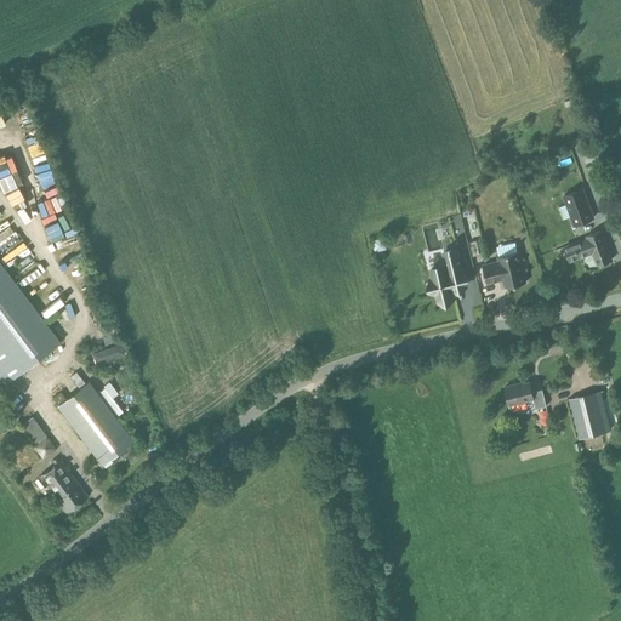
[(564,195),(575,223),(592,217),(582,189),(564,195)]
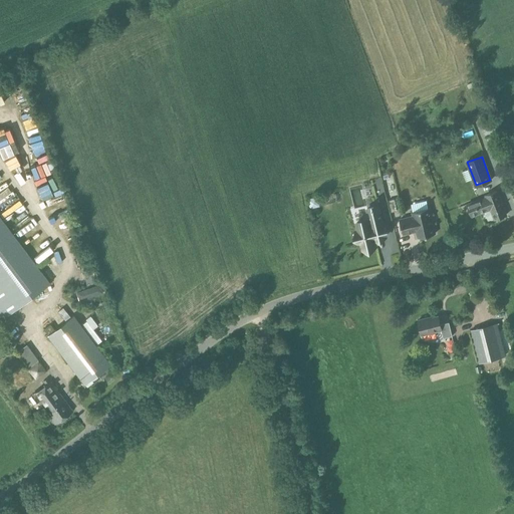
[(485,196),(486,197),(467,204),(472,217),(490,210),(494,220),(507,215),(498,191),(485,196)]
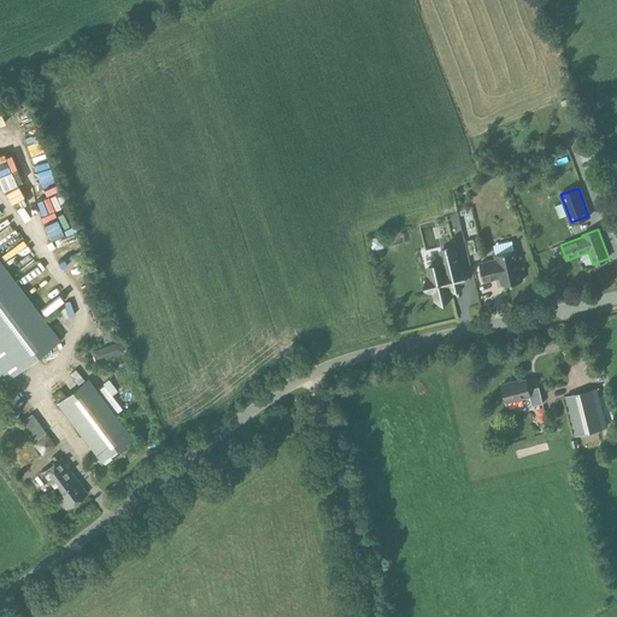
[(383,247),(381,236),(371,239),(374,250),(383,247)]
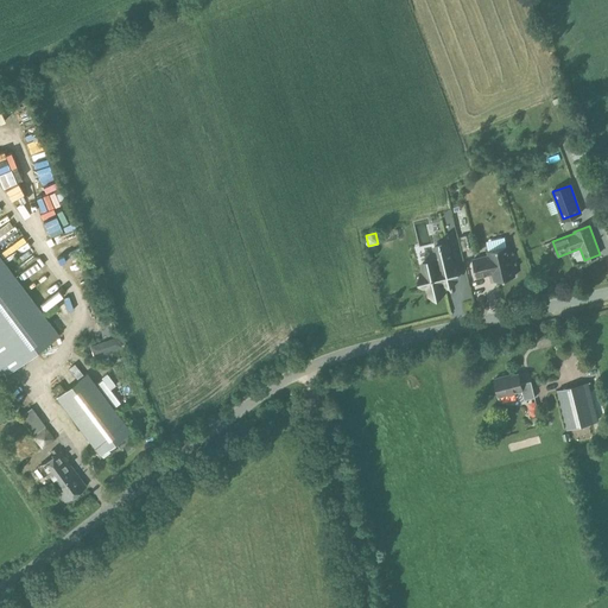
[(460,238),(463,251),(470,249),(467,235),(460,238)]
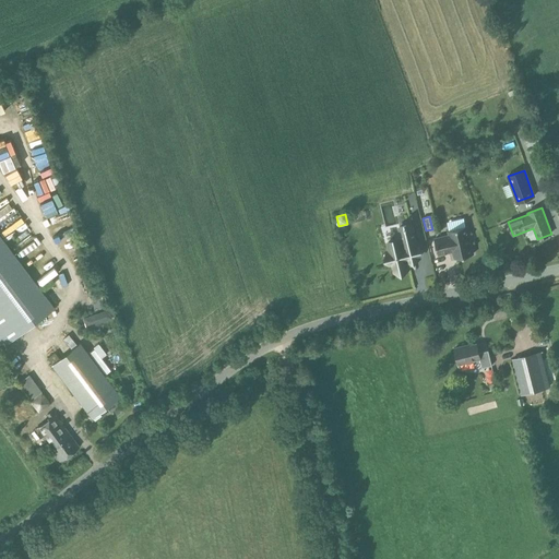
[(391,263),(392,263),(394,271),(409,268),(407,260),(408,259),(409,259),(408,253),(416,252),(419,252),(413,224),(400,227),(400,228),(401,228),(403,239),(401,239),(401,240),(390,242),(388,242),(390,250),(388,251),(388,252),(391,262),(390,263),(391,263)]
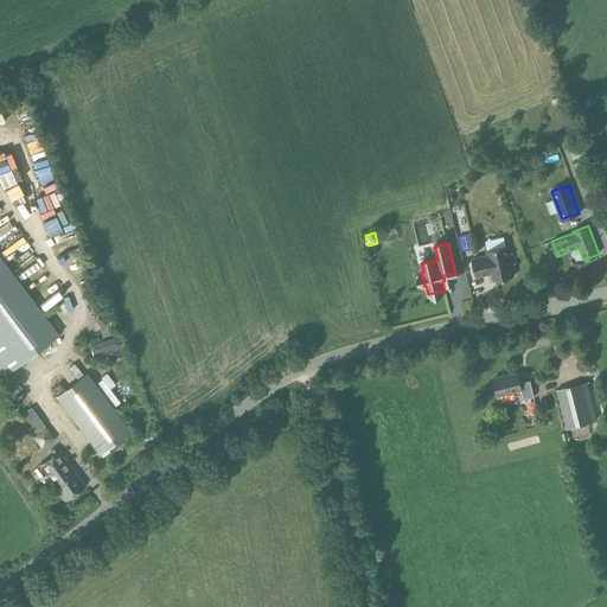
[(506,246),(487,250),(489,257),(472,261),(475,276),(492,272),(494,281),(513,276),(506,246)]
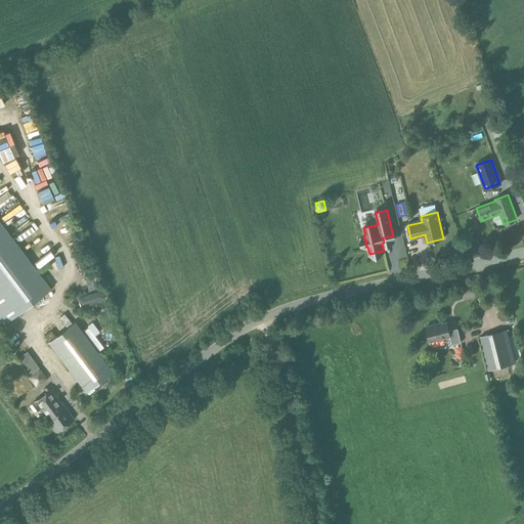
[(0,323),(2,326),(42,295),(51,289),(0,221),(0,323)]
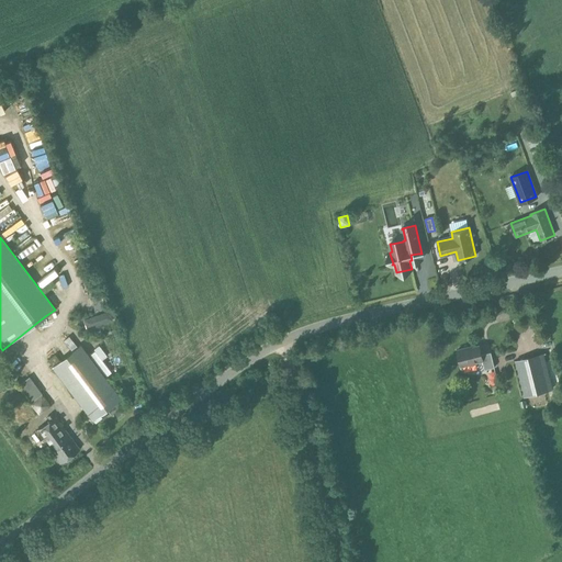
[(83,319),(87,329),(113,319),(110,311),(83,319)]
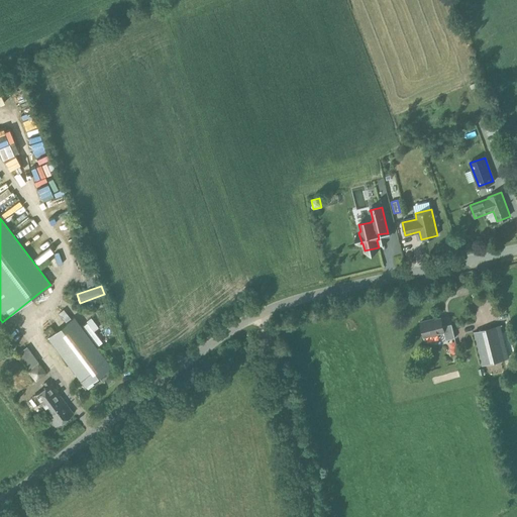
[(441,316),(420,321),(424,337),(444,332),(446,339),(454,337),(451,324),(443,326),(441,316)]
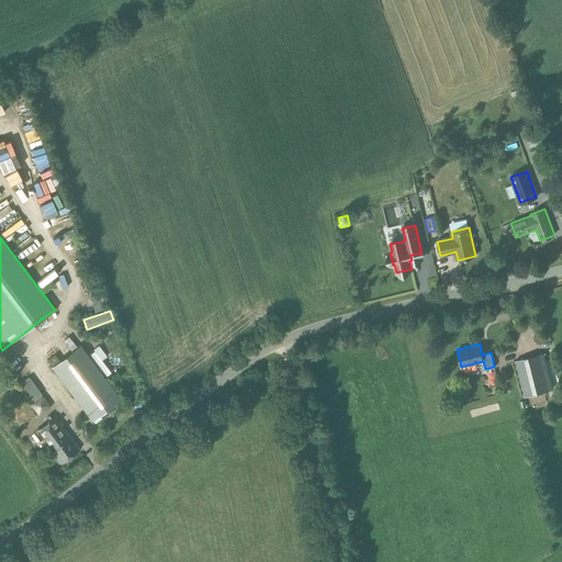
[(91,419),(120,398),(80,346),(52,367),(91,419)]
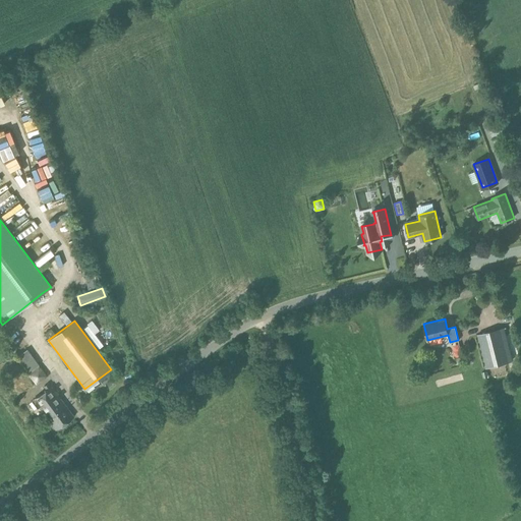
[(510,360),(502,329),(478,335),(486,366),(510,360)]
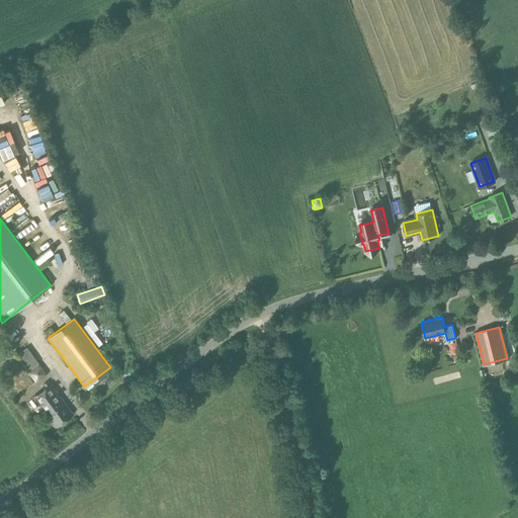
[(38,363),(27,347),(17,354),(29,370),(38,363)]
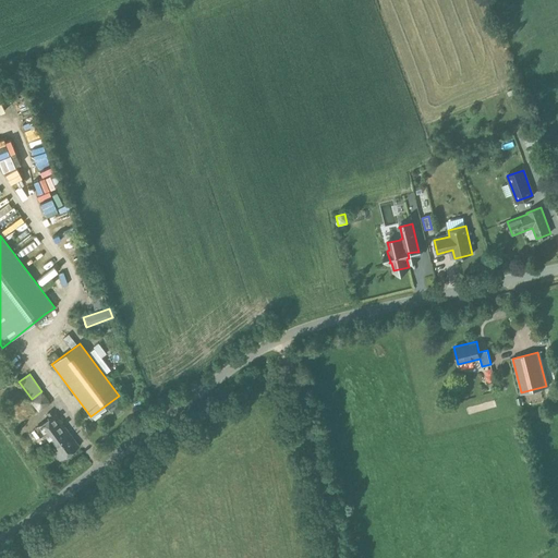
[(266,396),(275,392),(273,385),(263,388),(266,396)]
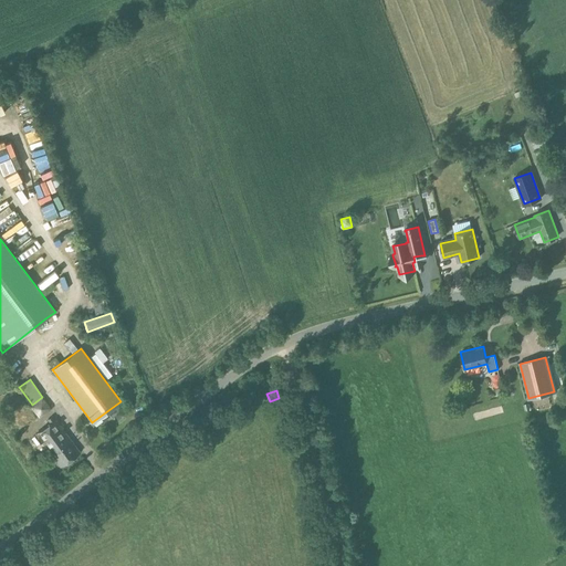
[(41,442),(49,452),(69,438),(55,420),(32,438),(38,444),(41,442)]
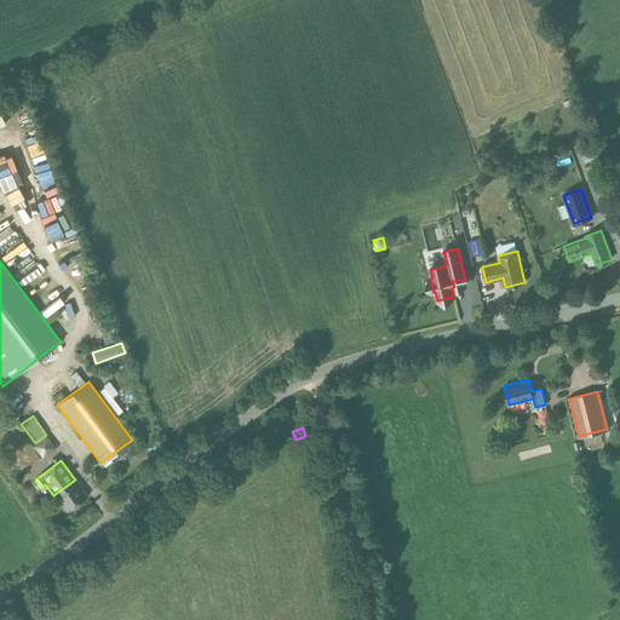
[(87,495),(75,480),(53,495),(65,511),(87,495)]
